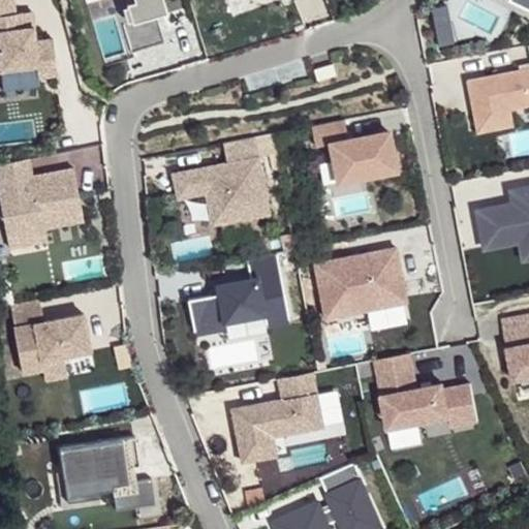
[(167,11),(163,0),(127,0),(128,3),(122,5),(127,21),(123,22),(131,50),(163,40),(156,14),(167,11)]
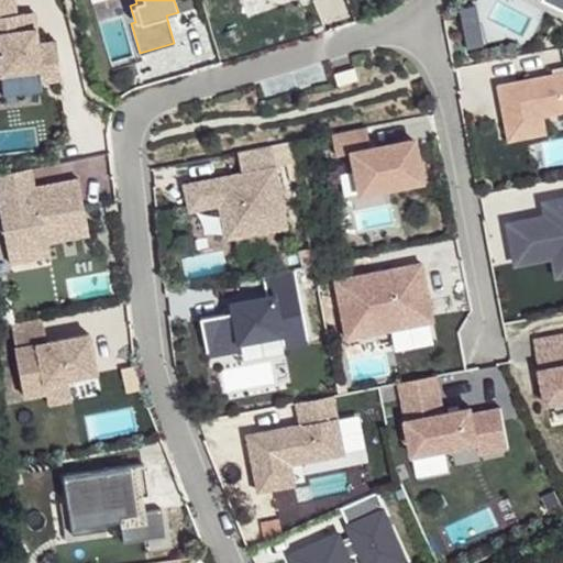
[(562,0),(542,0),(562,10),(562,8),(562,0)]
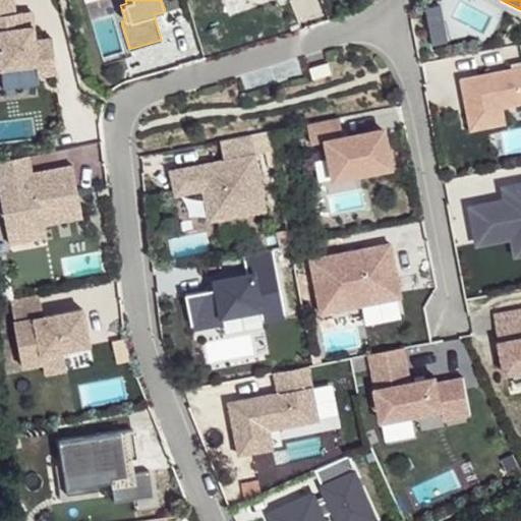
[(441,13),(440,3),(424,5),(425,15),(441,13)]
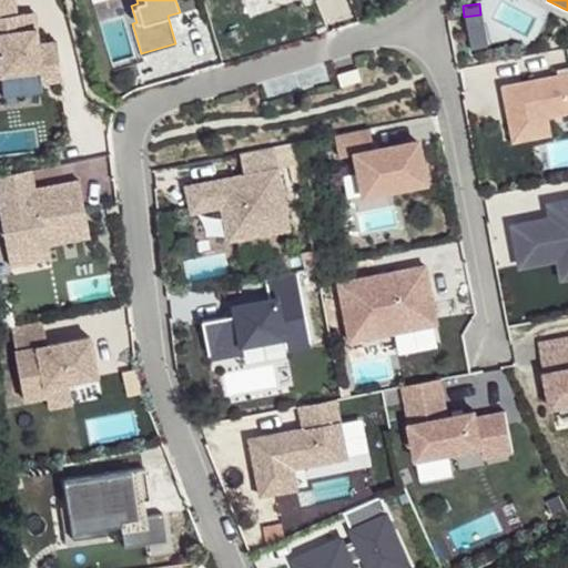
[(484,46),(480,14),(464,17),(467,48),(484,46)]
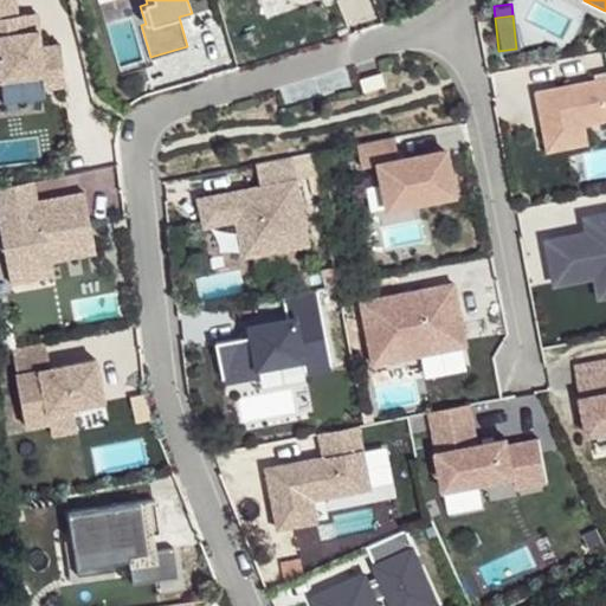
[(586,141),(582,122),(605,117),(605,49),(605,50),(605,56),(605,76),(535,90),(546,149),(586,141)]
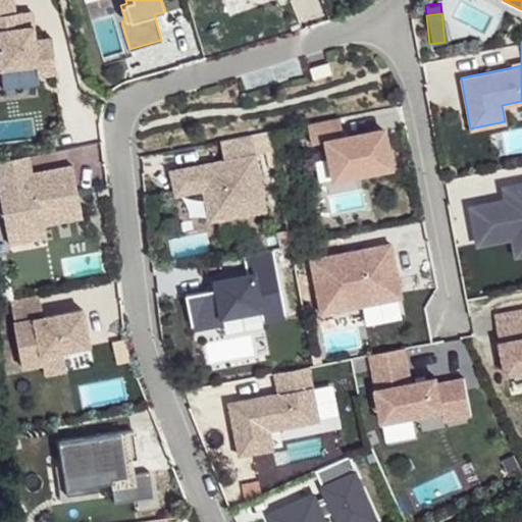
[(331,72),(328,61),(309,67),(313,79),(331,72)]
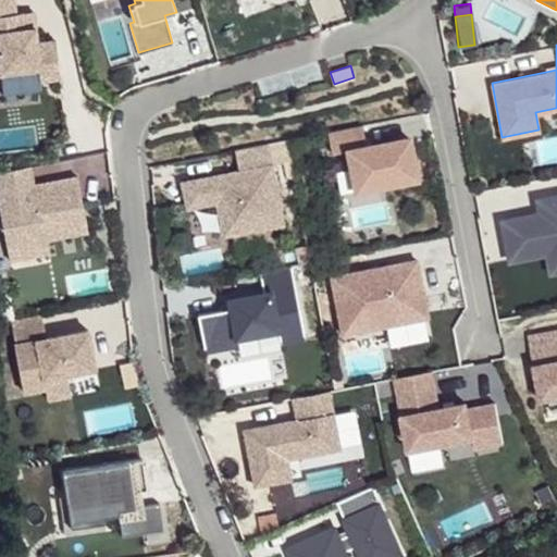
[(356,190),(419,178),(411,137),(367,145),(363,124),(329,131),(333,152),(348,150),(356,190)]
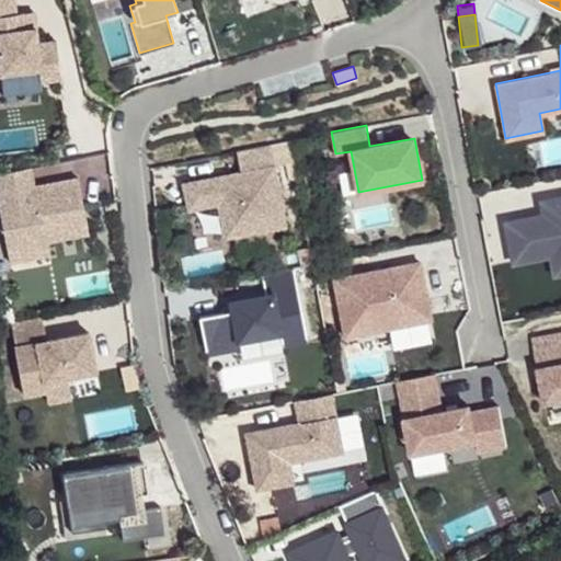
[(287,225),(275,163),(183,182),(187,208),(218,203),(224,237),(287,225)]
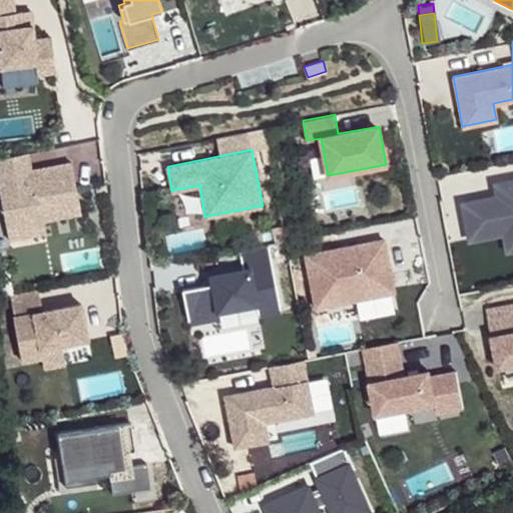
[(81,212),(71,162),(29,170),(26,152),(0,157),(0,193),(6,226),(43,219),(81,212)]
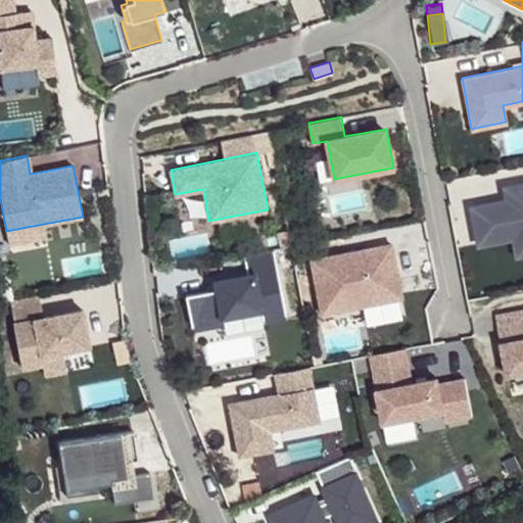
[(522,182),(503,186),(505,199),(470,205),(476,244),(513,237),(516,253),(522,251),(522,182)]
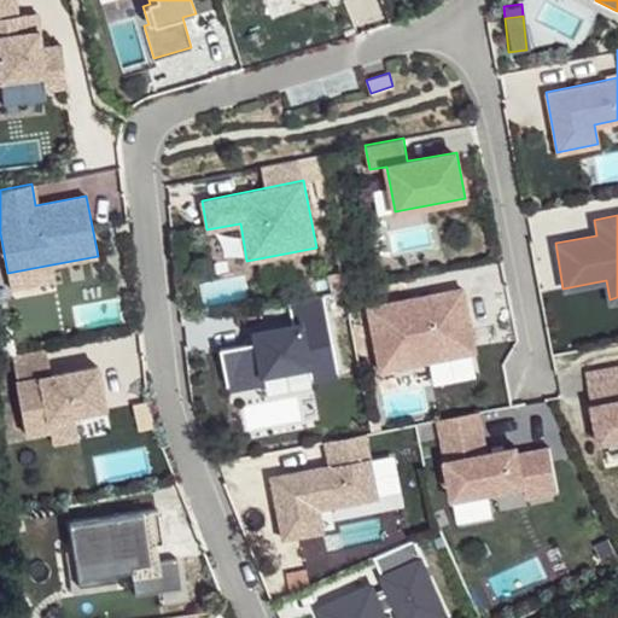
[(128,228),(127,216),(115,219),(117,229),(128,228)]
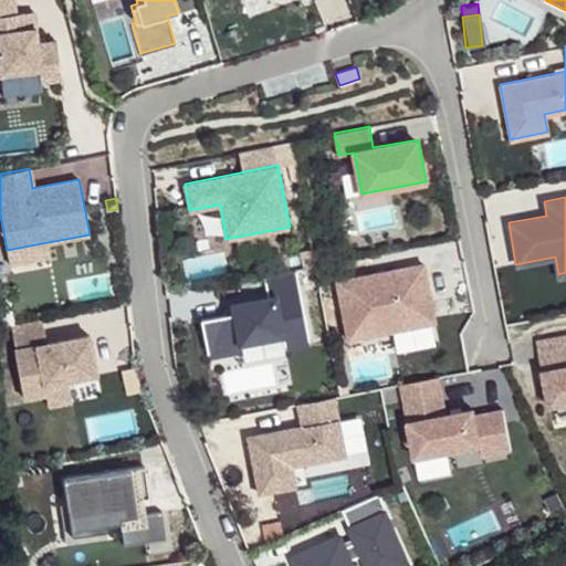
[(50,257),(48,242),(7,250),(10,264),(50,257)]
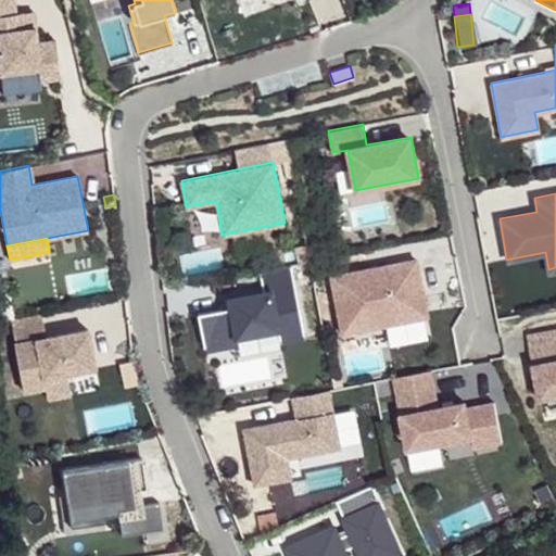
[(427,316),(416,258),(328,276),(340,333),(427,316)]
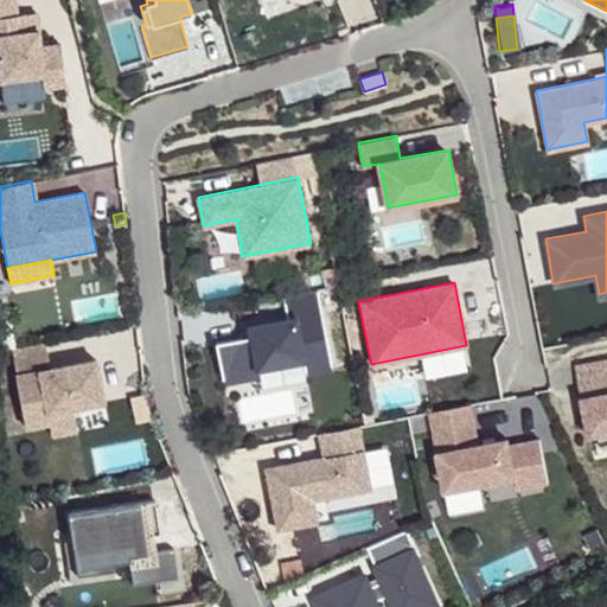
[(328,362),(315,289),(279,296),(282,318),(244,325),(247,334),(212,342),(219,383),(257,376),(255,366),(298,358),(299,368),(328,362)]
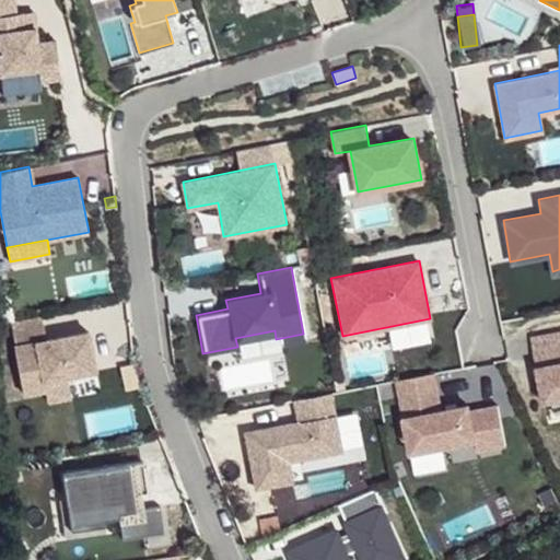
[(174,290),(172,272),(162,273),(164,291),(174,290)]
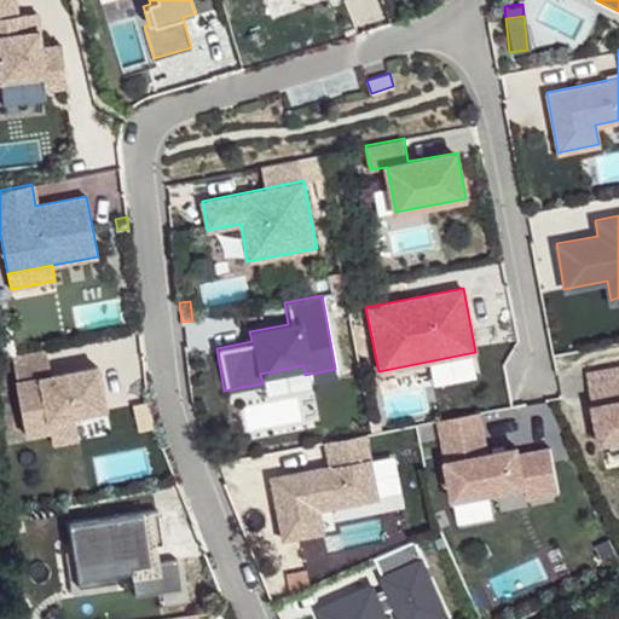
[(110,408),(103,365),(55,375),(50,348),(16,354),(29,433),(55,429),(52,418),(79,414),(110,408)]
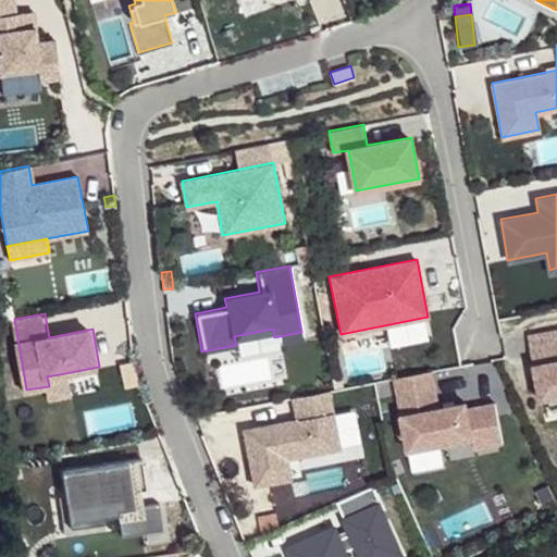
[(556,330),(529,335),(541,400),(556,397),(556,330)]
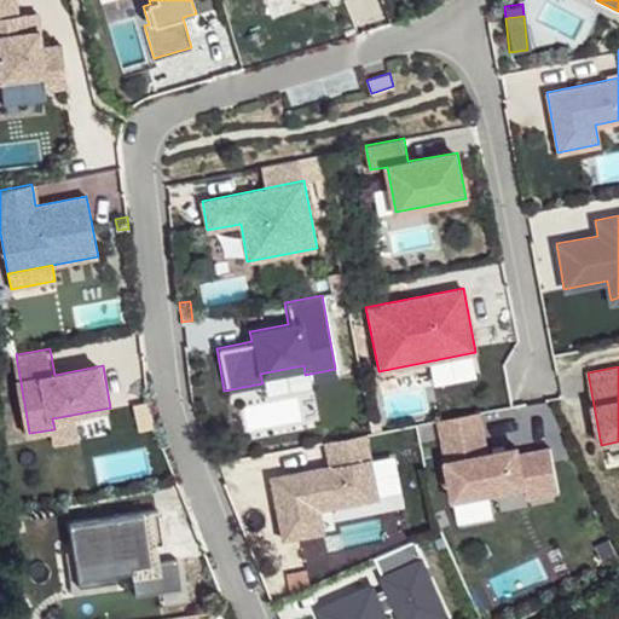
[(557,492),(549,447),(518,453),(516,447),(487,453),(479,412),(437,420),(452,501),(525,487),(527,498),(557,492)]
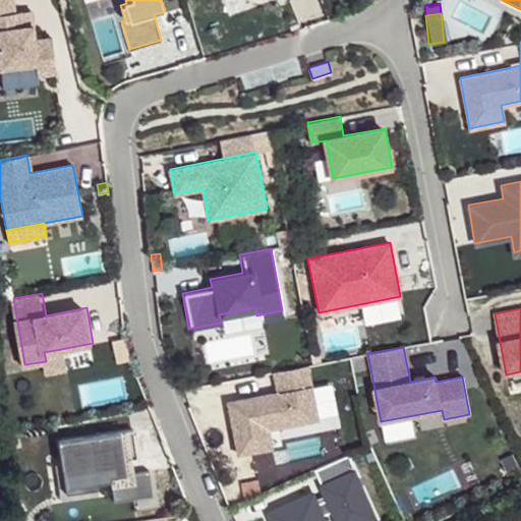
[(70,368),(66,348),(44,352),(46,361),(48,372),(70,368)]
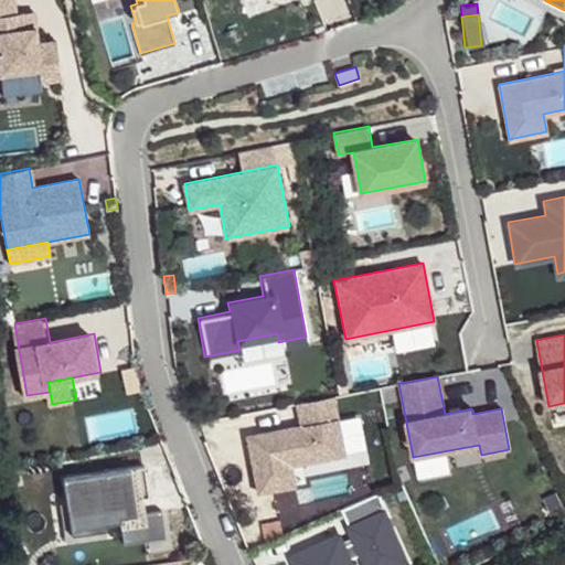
[(343,455),(332,396),(295,404),(298,426),(245,436),(255,492),(292,486),(289,465),(343,455)]
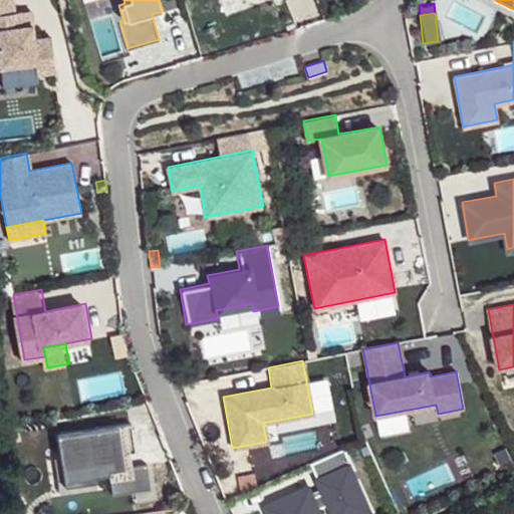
[(126,467),(124,454),(132,453),(138,452),(133,424),(59,435),(62,451),(66,482),(97,477),(111,474),(114,494),(153,488),(149,463),(134,466),(126,467)]
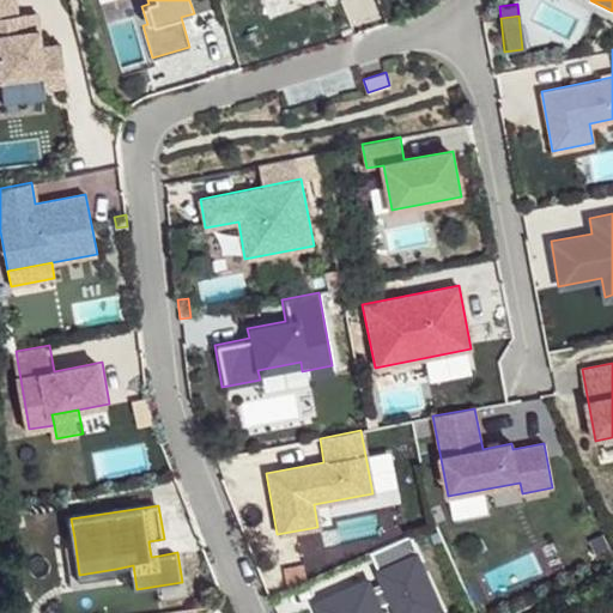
[(384,612),(382,607),(393,602),(396,611),(407,606),(410,612),(434,612),(443,610),(417,554),(422,552),(413,534),(371,552),(383,581),(372,586),(370,580),(316,604),(320,612),(384,612)]
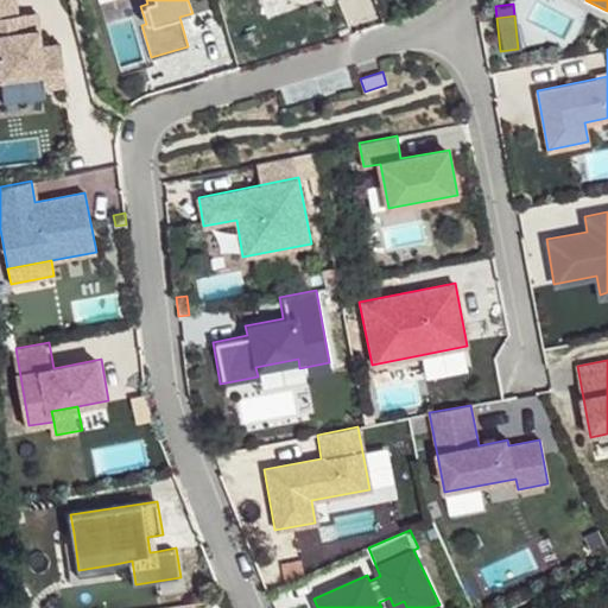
[(605,543),(599,530),(586,536),(591,549),(605,543)]
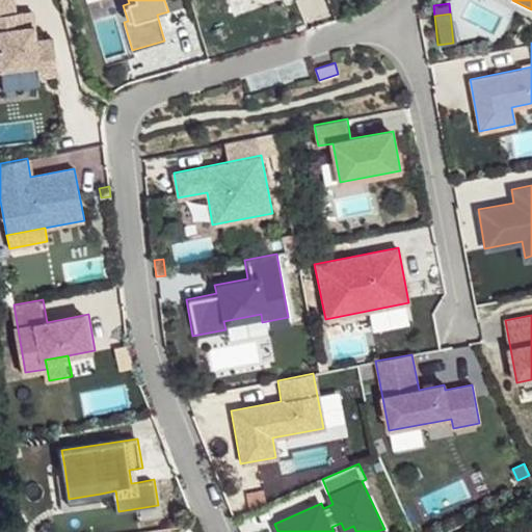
[(62,505),(102,500),(101,494),(69,499),(64,467),(57,468),(62,505)]
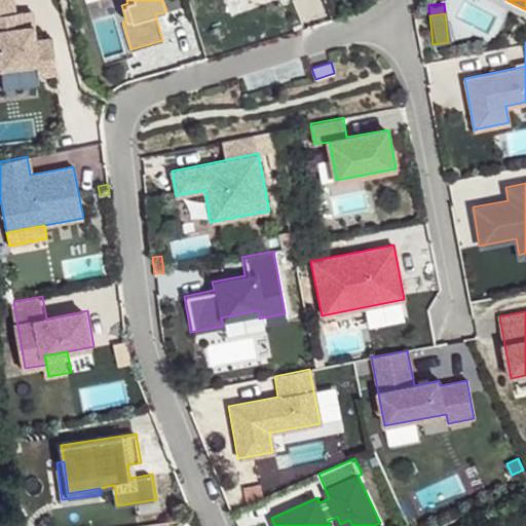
[(137,477),(135,463),(127,464),(129,478),(137,477)]
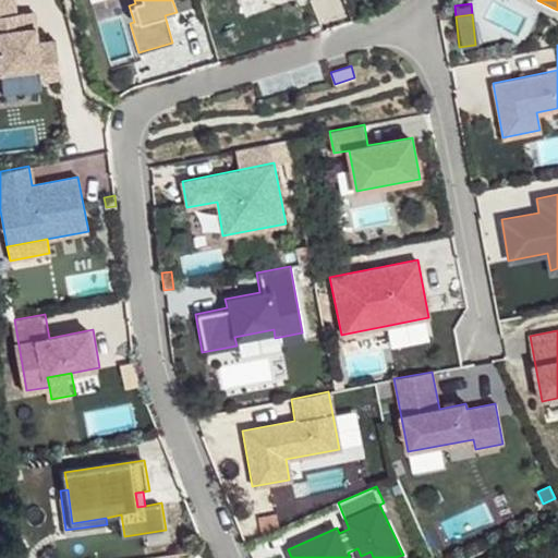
[(276,530),(274,516),(255,519),(258,538),(276,530)]
